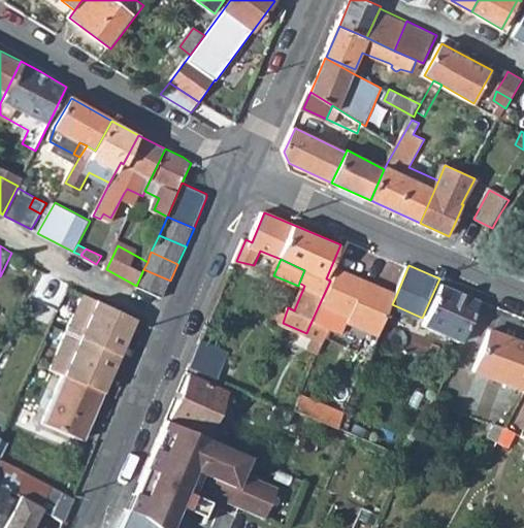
[(330,281),(313,319),(332,327),(341,330),(346,321),(380,335),(392,304),(397,293),(336,267),(330,281)]
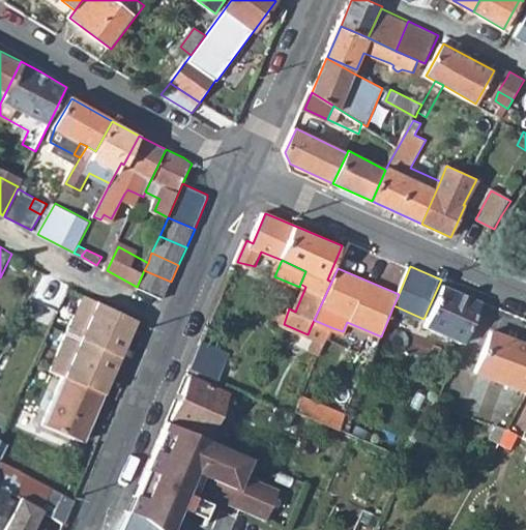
[(144,270),(137,287),(163,299),(171,282),(144,270)]
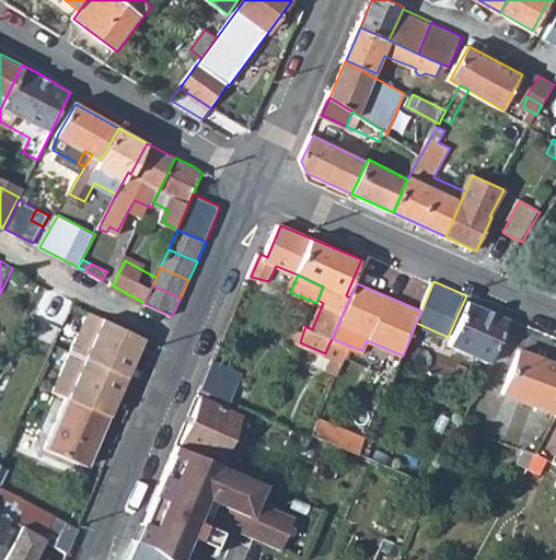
[(452,347),(491,363),(511,319),(471,302),(452,347)]
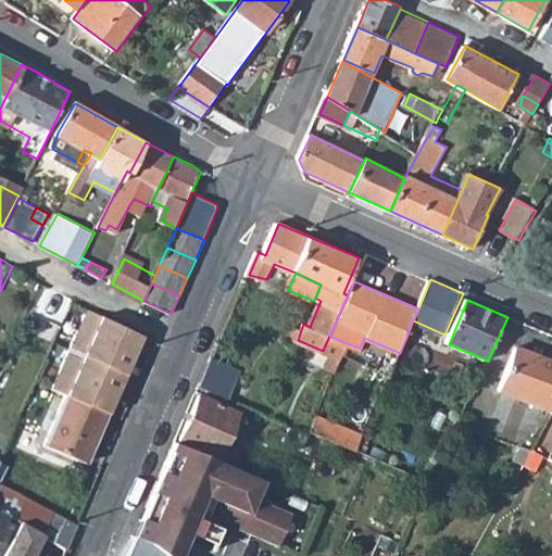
[(70,396),(112,415),(148,333),(91,308),(55,390),(70,396)]
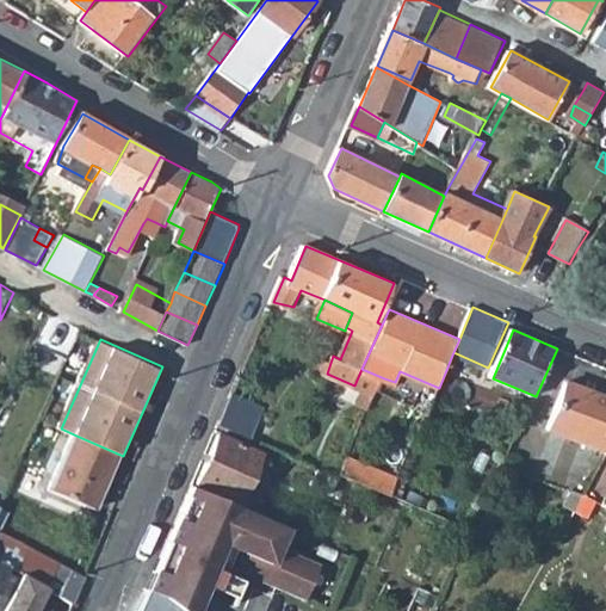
[(551,430),(605,449),(605,395),(568,382),(551,430)]
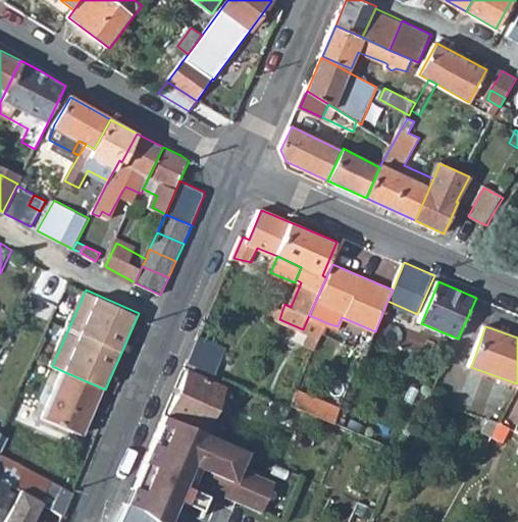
[(200,335),(189,363),(216,374),(228,348),(200,335)]
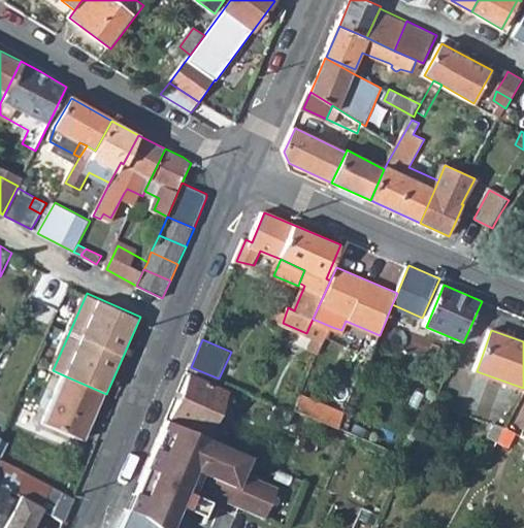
[(66,376),(46,421),(87,438),(106,394),(66,376)]
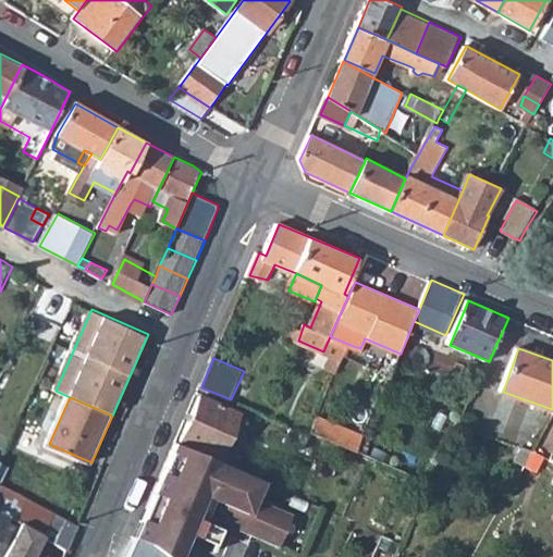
[(204,397),(185,442),(222,457),(241,413),(204,397)]
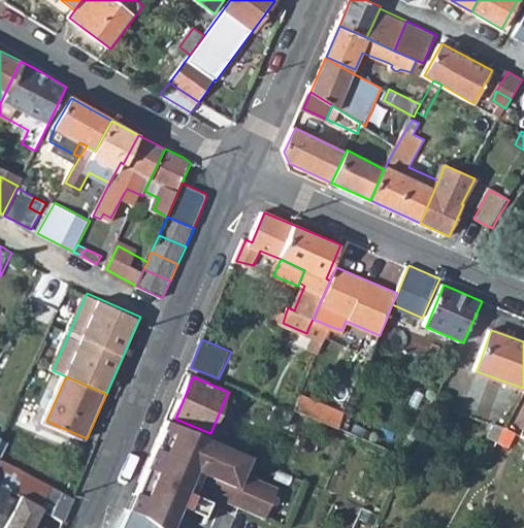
[(257,395),(248,391),(243,398),(253,402),(257,395)]
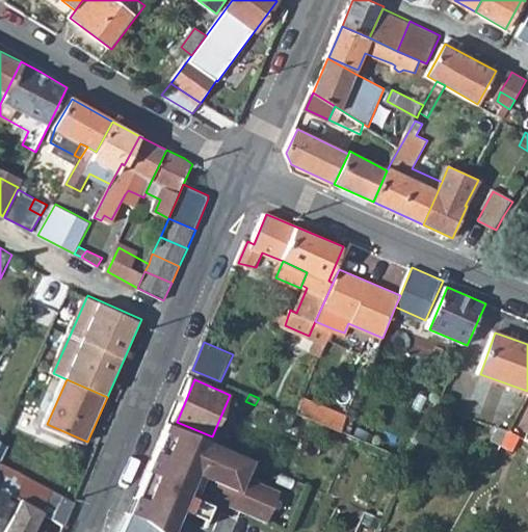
[(22,397),(15,411),(23,416),(30,400),(22,397)]
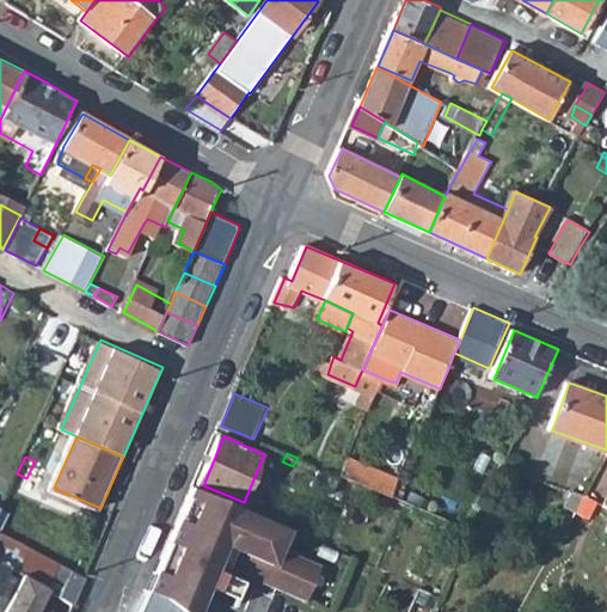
[(350,458),(343,475),(354,479),(393,496),(400,479),(382,471),(378,479),(368,475),(372,466),(350,458)]
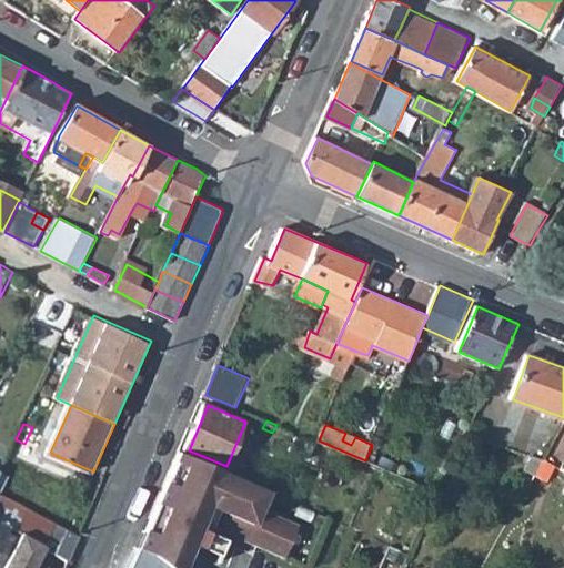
[(318,443),(301,435),(294,452),(311,458),(318,443)]
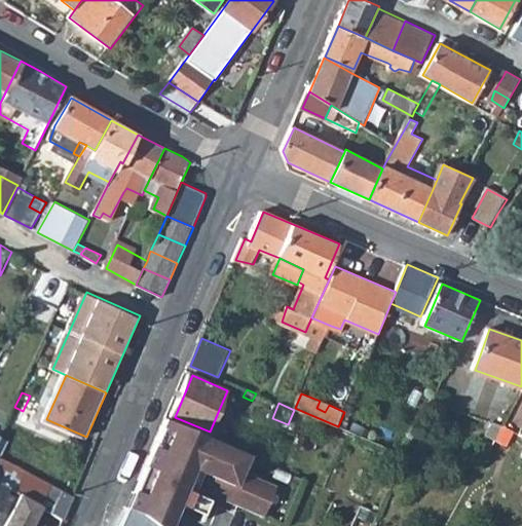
[(14,407),(11,414),(20,418),(23,411),(14,407)]
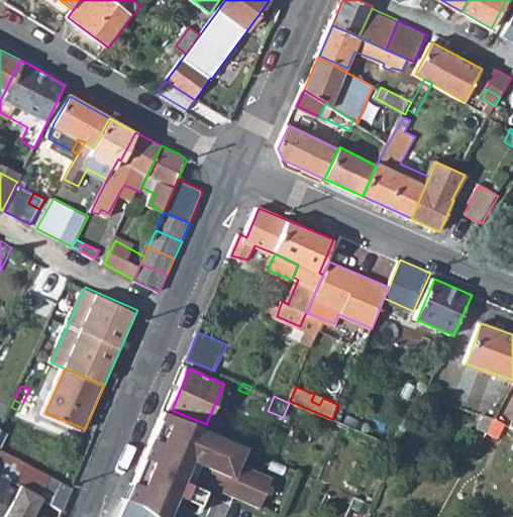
[(164,411),(126,499),(138,504),(156,516),(166,516),(177,495),(202,506),(208,491),(191,484),(200,462),(209,468),(203,483),(261,508),(274,479),(237,462),(245,445),(164,411)]
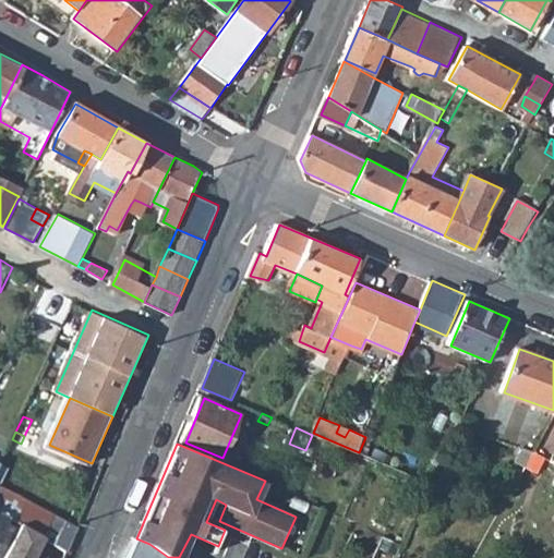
[(526,448),(517,461),(529,466),(537,452),(526,448)]
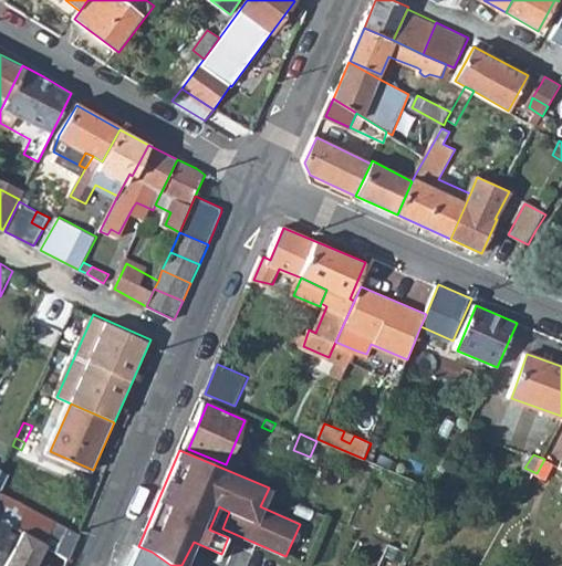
[(544,459),(537,473),(548,480),(557,464),(544,459)]
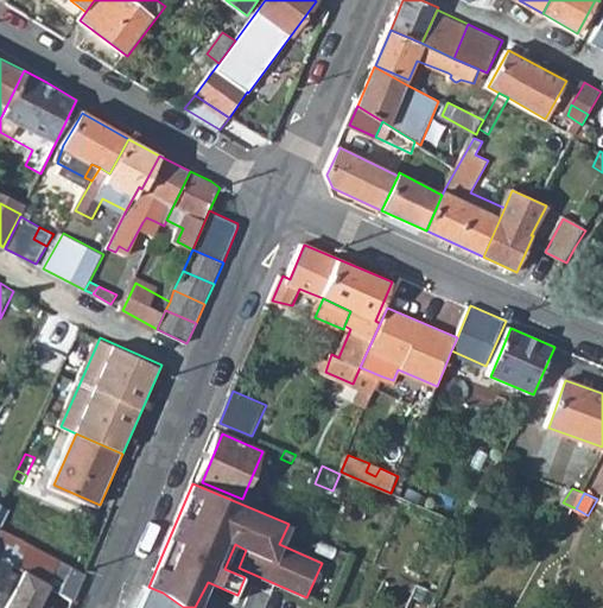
[(1,504),(0,505),(0,526),(1,527),(10,510),(1,504)]
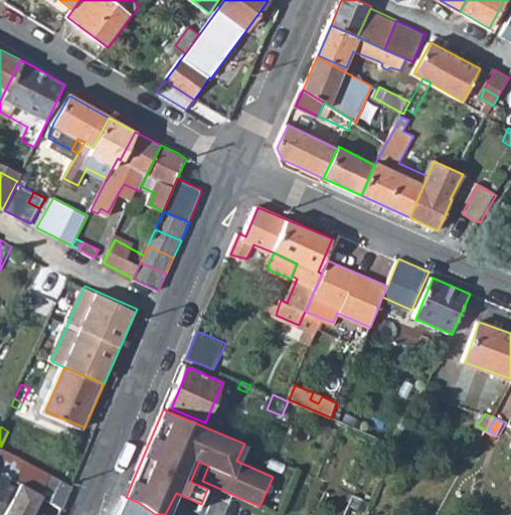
[(0,446),(0,470),(9,476),(16,479),(20,482),(23,484),(42,495),(63,508),(73,486),(1,447),(0,446)]
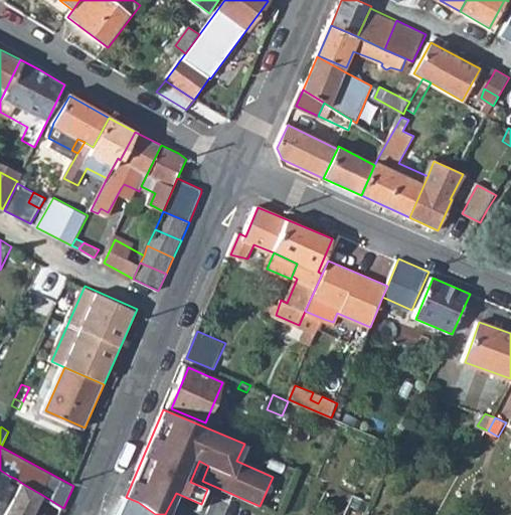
[(0,493),(9,476),(0,470),(0,493)]
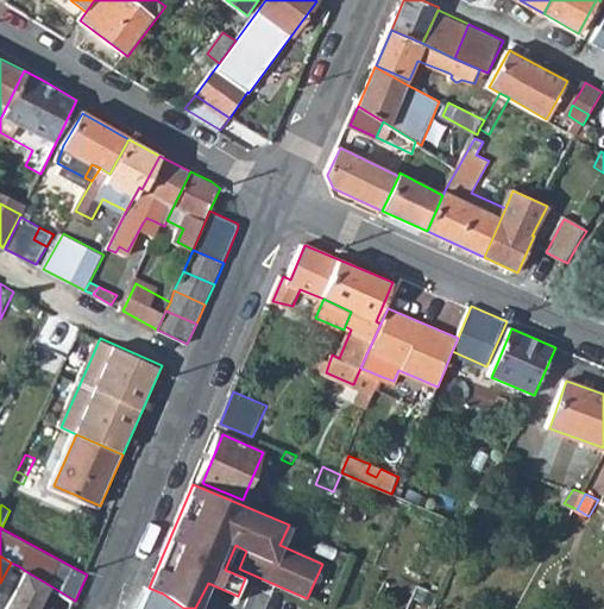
[(50,585),(27,572),(7,608),(37,608),(38,608),(50,585)]
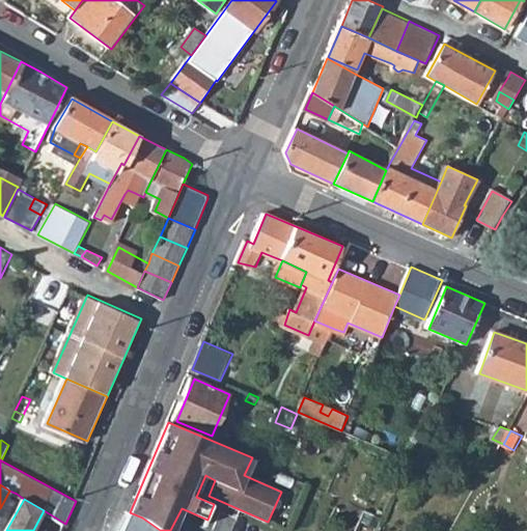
[(357,530),(382,530),(388,519),(367,509),(357,530)]
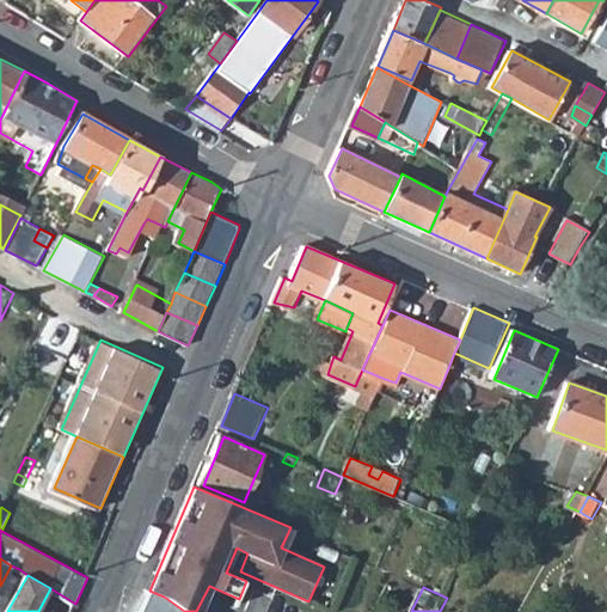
[(50,588),(38,611),(71,611),(75,604),(50,588)]
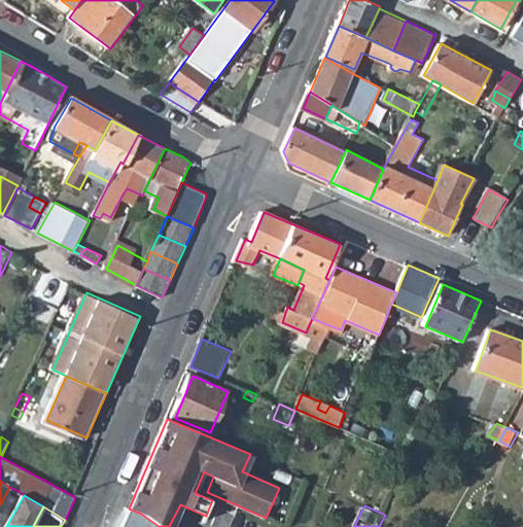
[(129,508),(120,526),(135,526),(141,514),(129,508)]
